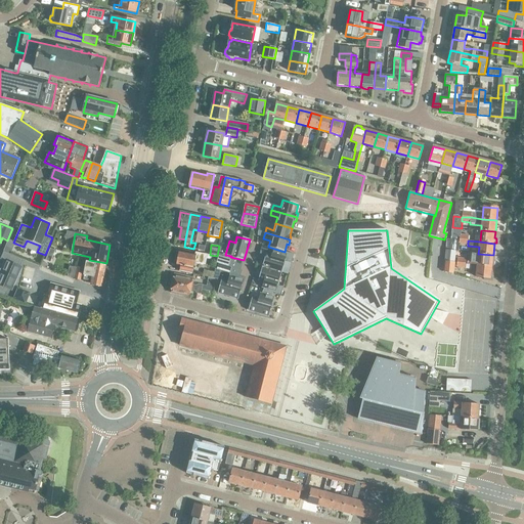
[(265,256),(262,267),(281,273),(286,261),(291,262),(293,254),(285,252),(268,247),(268,248),(262,246),(260,254),(265,256)]
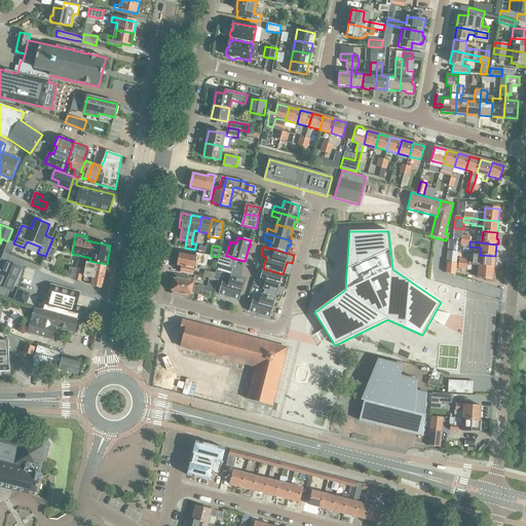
[(50,250),(46,261),(50,263),(55,252),(50,250)]
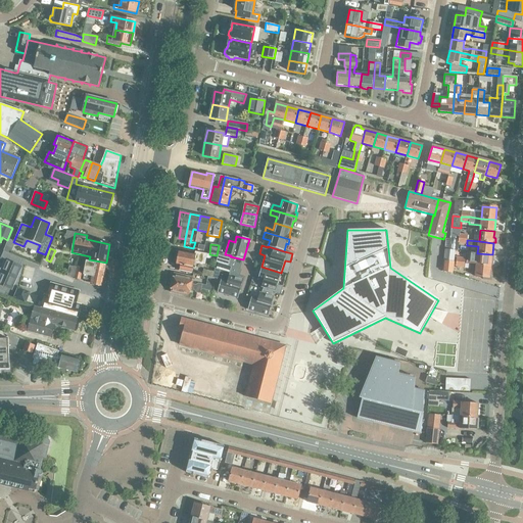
[(445,249),(444,262),(445,262),(449,262),(452,262),(454,263),(455,250),(449,250),(445,249)]
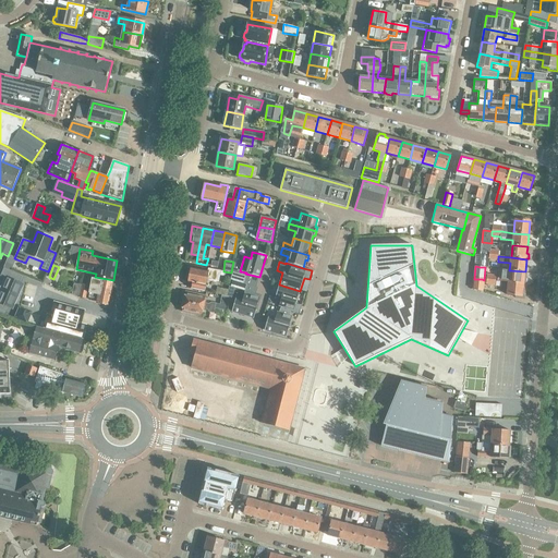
[(22,284),(19,283),(22,276),(3,268),(0,276),(5,278),(0,290),(1,290),(16,296),(22,284)]
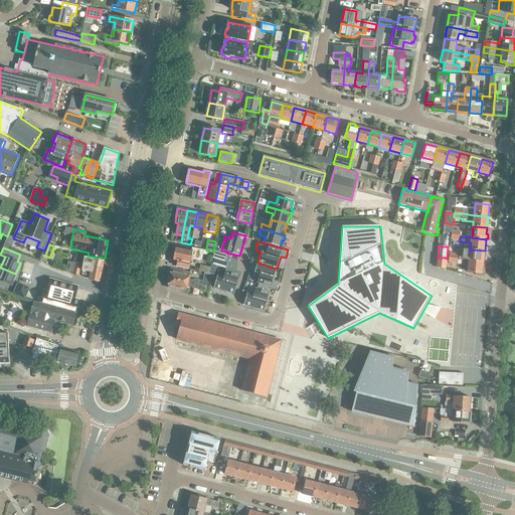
[(459,260),(464,260),(483,262),(485,250),(470,249),(460,247),(459,260)]
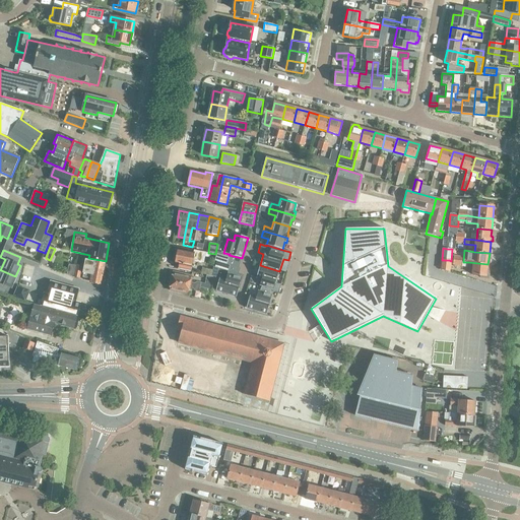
[(193,254),(178,251),(177,253),(176,253),(175,260),(176,260),(176,263),(180,264),(192,266),(193,261),(204,263),(205,257),(208,258),(209,254),(194,251),(193,254)]
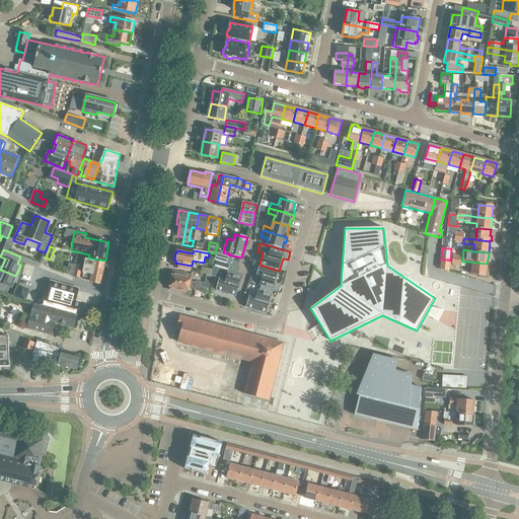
[(229,257),(217,253),(215,261),(217,262),(227,265),(229,257)]
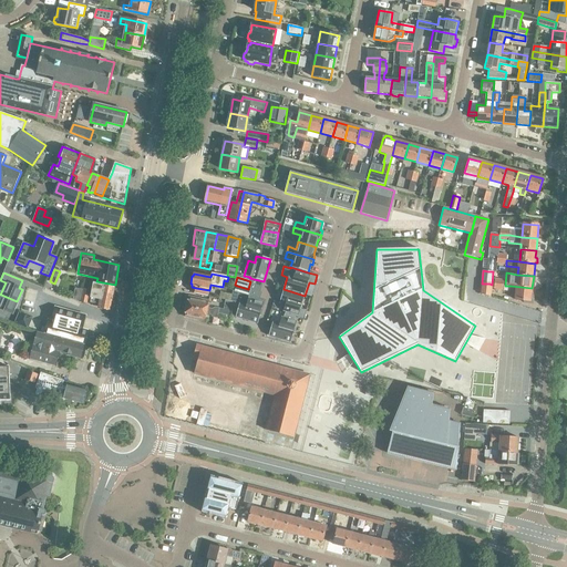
[(93,282),(92,291),(90,290),(89,297),(88,303),(91,302),(99,305),(99,307),(102,307),(102,309),(110,310),(114,287),(93,282)]
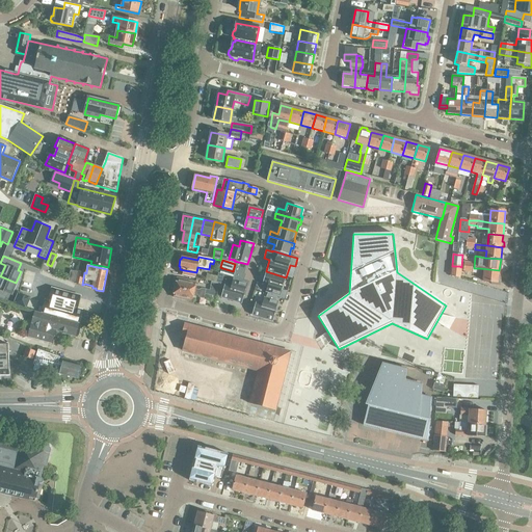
[(457,266),(453,266),(452,266),(451,276),(460,278),(461,267),(459,266),(457,266)]
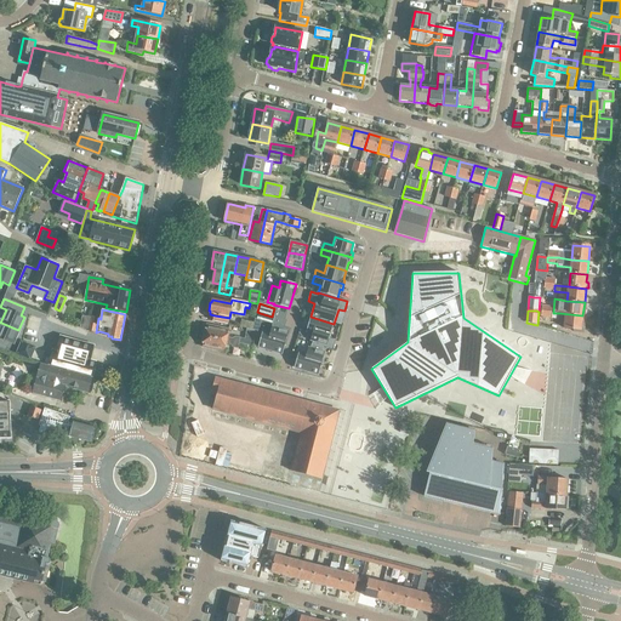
[(273,324),(275,318),(272,317),(260,313),(257,320),(273,324)]
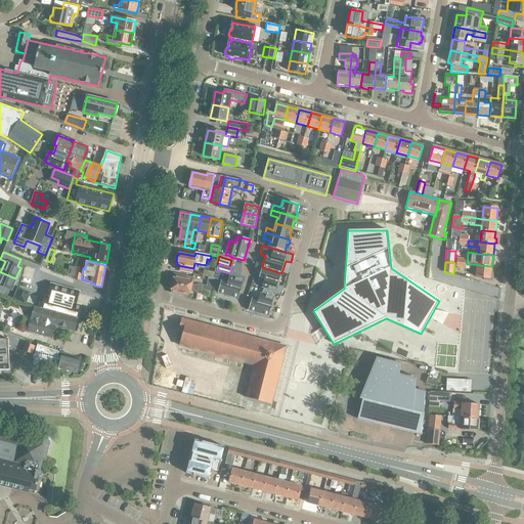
[(491,272),(491,266),(472,264),(471,269),(477,270),(476,277),(484,278),(484,280),(492,280),(493,272),(491,272)]
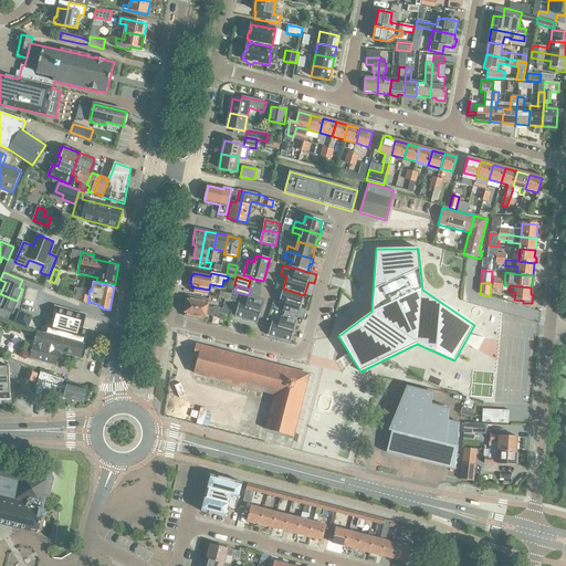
[(304,295),(283,289),(280,303),(285,304),(283,311),(284,312),(284,314),(295,317),(303,320),(305,311),(301,308),(304,295)]
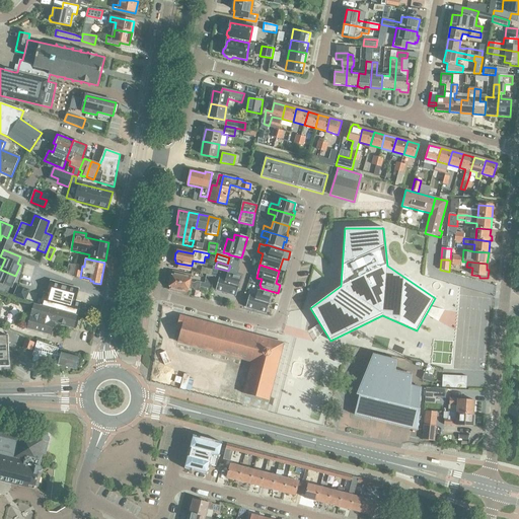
[(202,268),(201,274),(206,275),(212,276),(213,270),(202,268)]
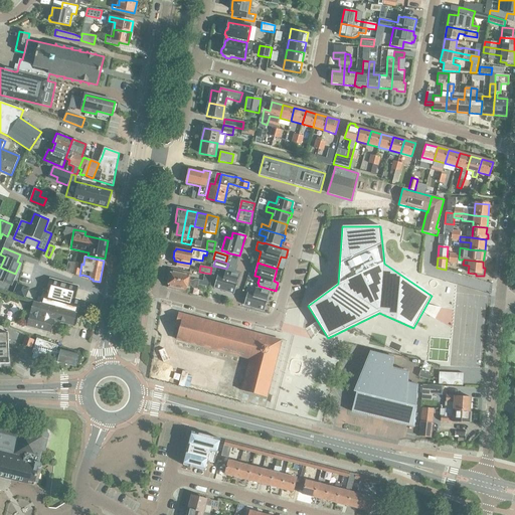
[(1,268),(0,270),(0,289),(5,292),(8,284),(11,286),(16,274),(15,274),(1,268)]
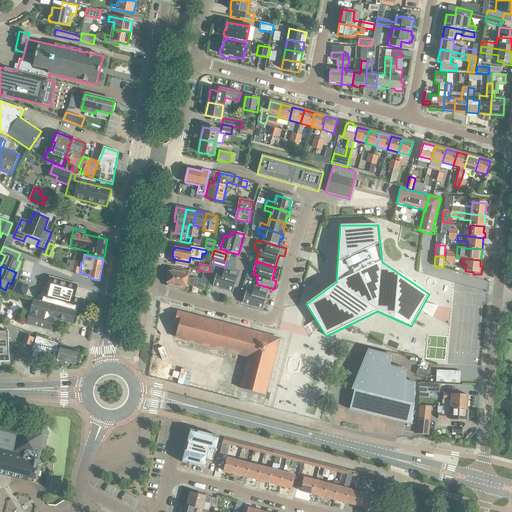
[(171,269),(169,277),(197,283),(198,279),(194,278),(192,280),(187,279),(189,272),(171,269)]
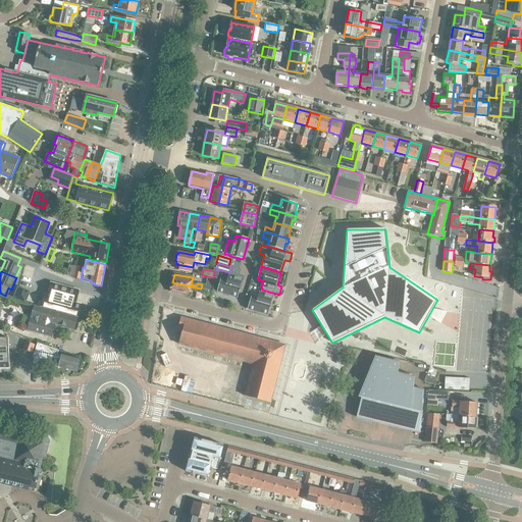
[(217,293),(238,298),(242,285),(241,285),(243,279),(228,275),(227,281),(220,279),(217,293)]
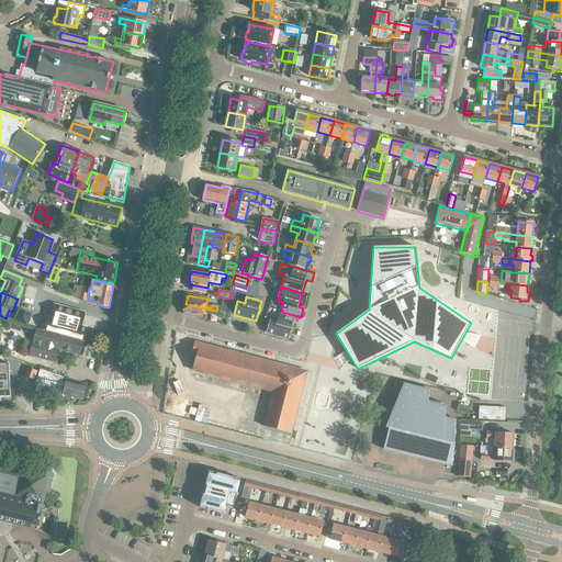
[(217,306),(216,311),(223,312),(224,313),(228,313),(231,300),(229,299),(223,298),(222,307),(217,306)]
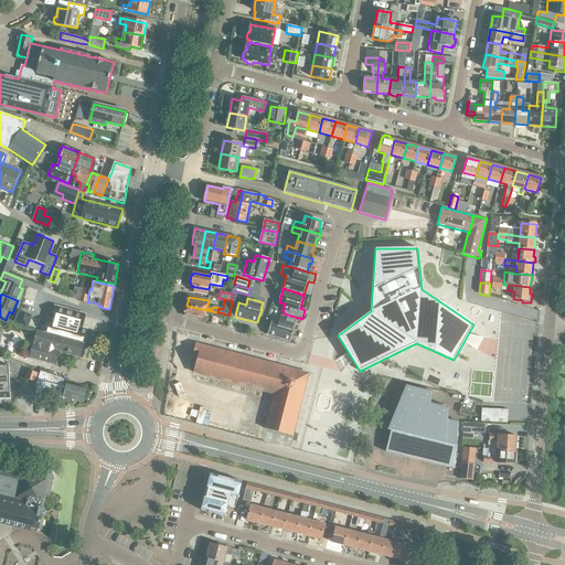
[(224,313),(217,312),(187,306),(184,316),(204,320),(205,312),(211,313),(212,317),(223,319),(224,313)]
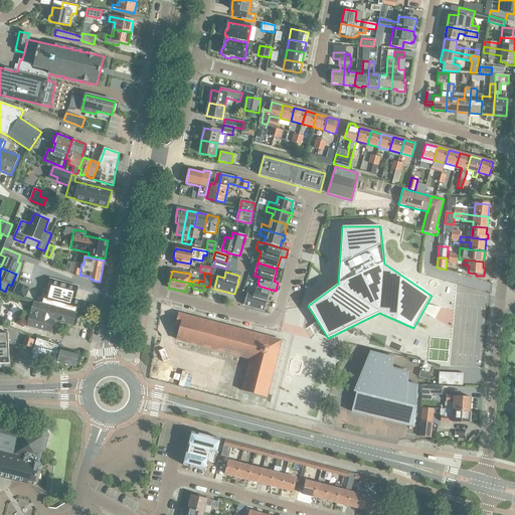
[(44,291),(40,303),(76,313),(80,300),(74,299),(77,287),(56,281),(53,293),(44,291)]
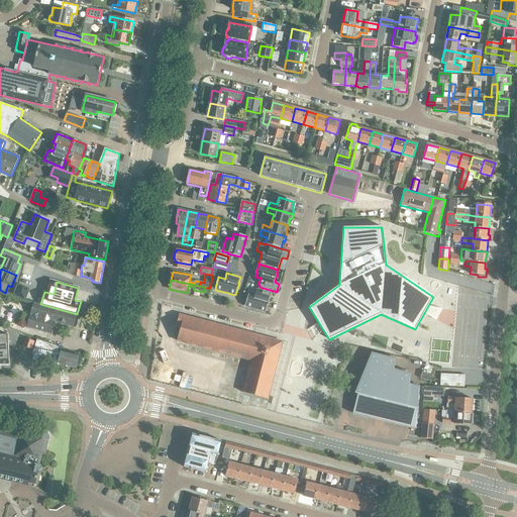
[(19,286),(15,295),(24,299),(27,290),(19,286)]
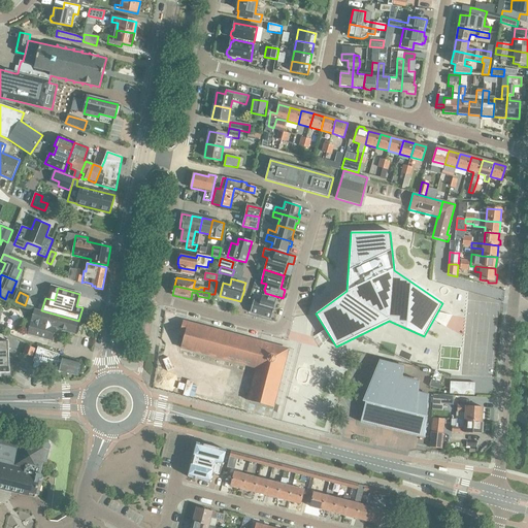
[(262,296),(261,302),(254,300),(251,314),(271,320),(275,306),(274,306),(276,300),(274,299),(275,296),(265,293),(264,296),(262,296)]
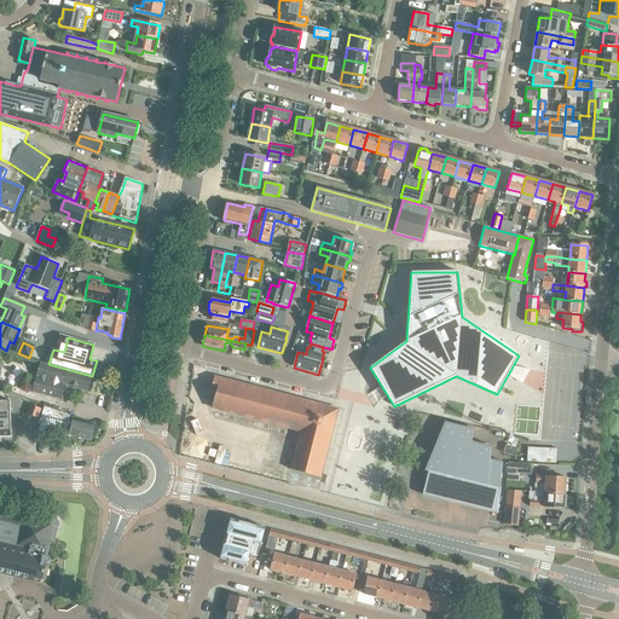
[(92,376),(48,364),(41,363),(33,392),(61,399),(64,385),(80,389),(88,392),(92,376)]
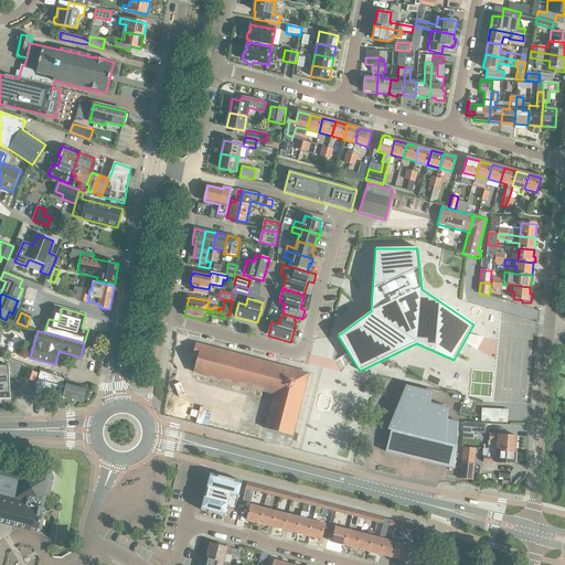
[(294,433),(308,374),(195,344),(192,356),(198,359),(193,372),(272,393),(274,397),(266,429),(292,436),(294,433)]
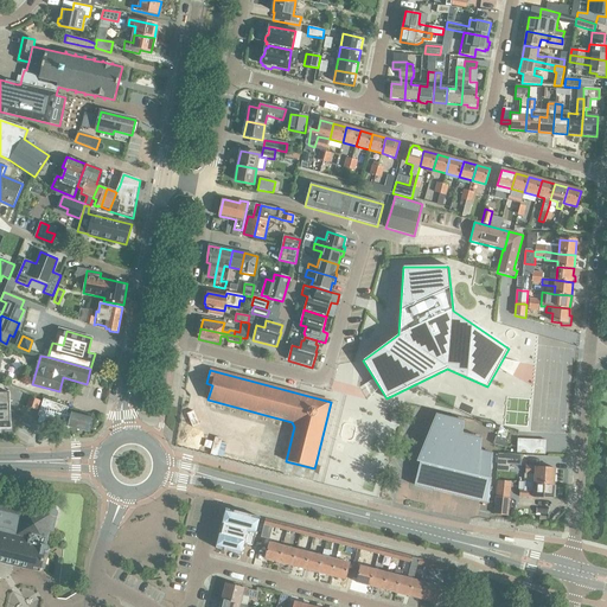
[(0,428),(0,429),(0,428),(11,428),(10,393),(0,393),(0,428)]
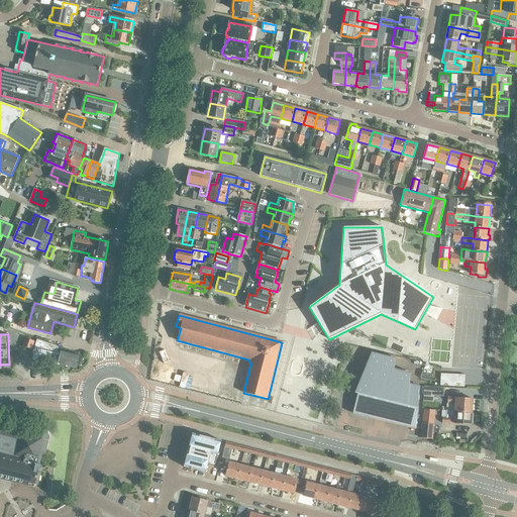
[(23,347),(31,349),(34,341),(26,338),(23,347)]
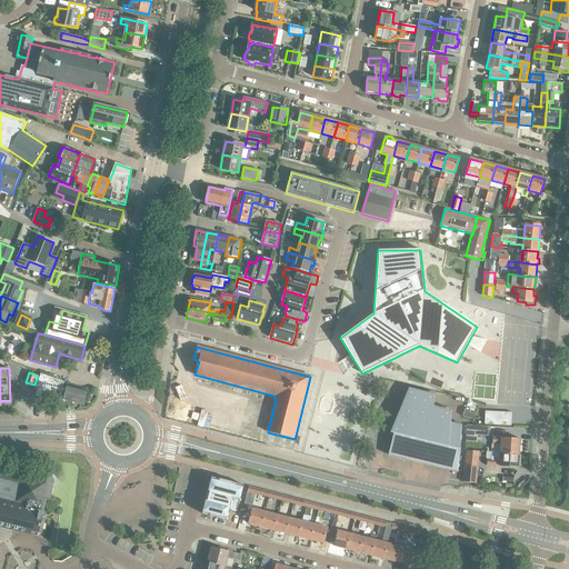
[(68,389),(63,388),(65,383),(41,376),(36,390),(38,391),(36,397),(43,399),(43,398),(53,400),(53,399),(60,400),(61,397),(65,398),(65,400),(82,405),(86,390),(68,386),(68,389)]
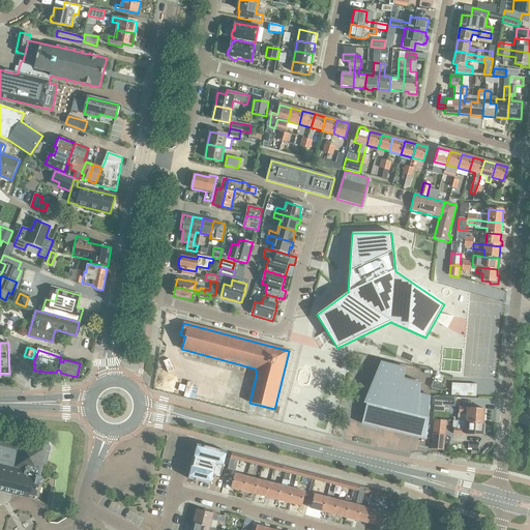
[(343,362),(342,370),(349,371),(350,363),(343,362)]
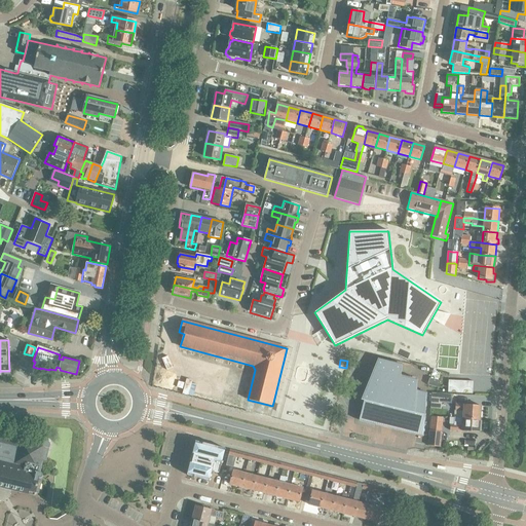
[(365,401),(360,421),(375,424),(376,424),(390,428),(414,434),(414,435),(422,437),(426,393),(416,391),(417,380),(400,376),(401,365),(378,360),(369,381),(366,395),(364,395),(362,400),(363,401),(363,400),(365,401)]
